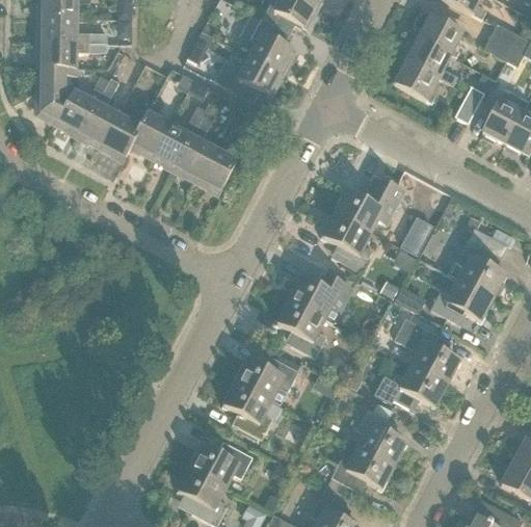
[(40,0),(40,16),(77,17),(77,2),(89,2),(89,5),(101,5),(101,0),(40,0)]
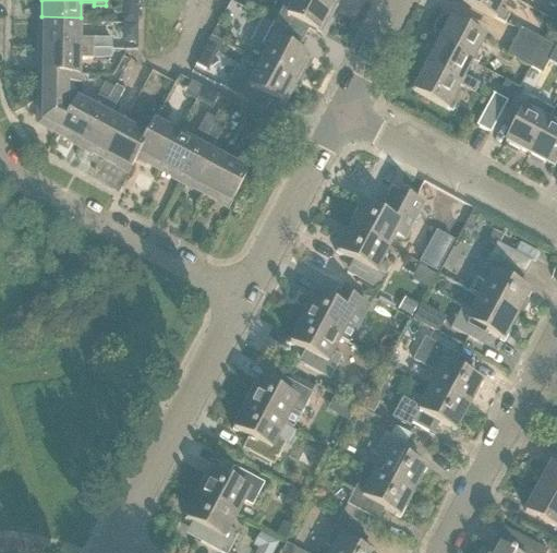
[(123,0),(123,34),(138,35),(138,0),(123,0)]
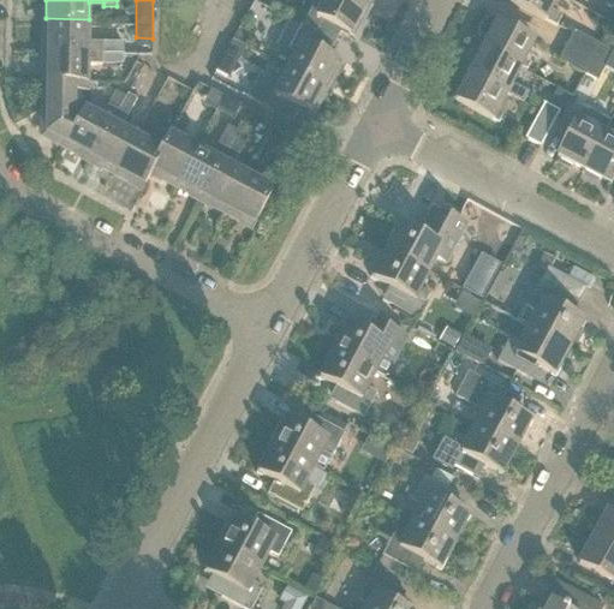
[(355,33),(369,6),(357,0),(323,0),(322,1),(321,0),(314,0),(303,21),(335,39),(343,25),(355,33)]
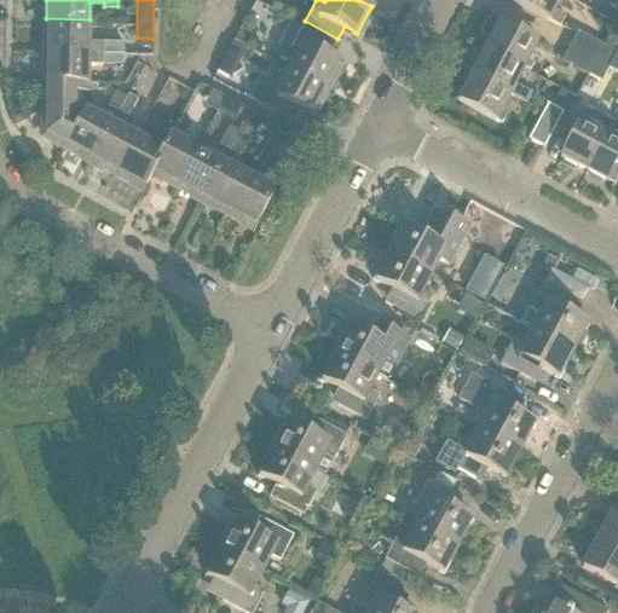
[(555,5),(558,0),(520,0),(549,16),(550,15),(561,21),(566,10),(555,5)]
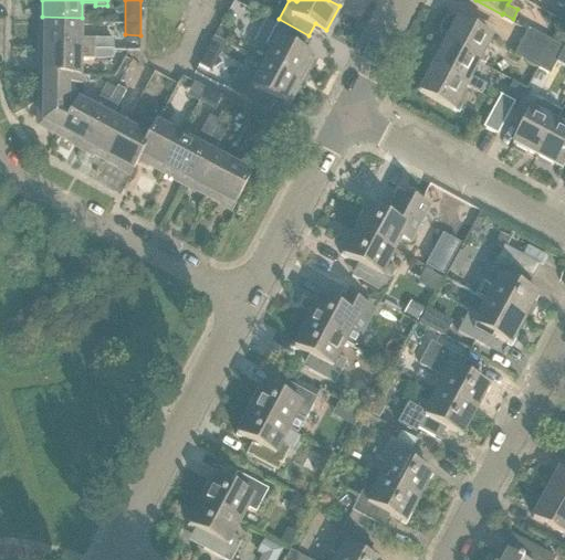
[(82,34),(82,18),(42,17),(42,43),(95,44),(113,45),(115,45),(115,32),(102,32),(102,34),(82,34)]
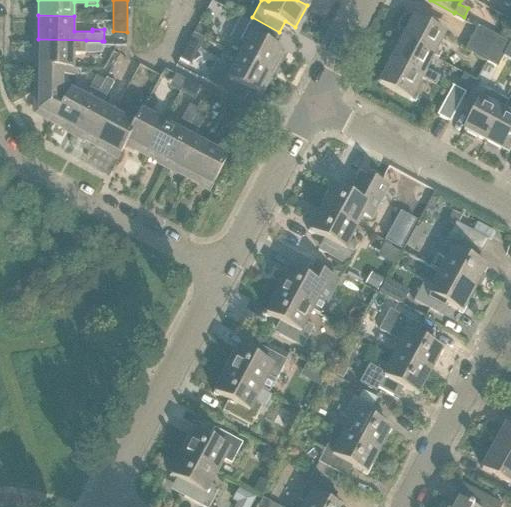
[(433,53),(438,56),(441,49),(436,47),(445,31),(415,15),(403,37),(433,53)]
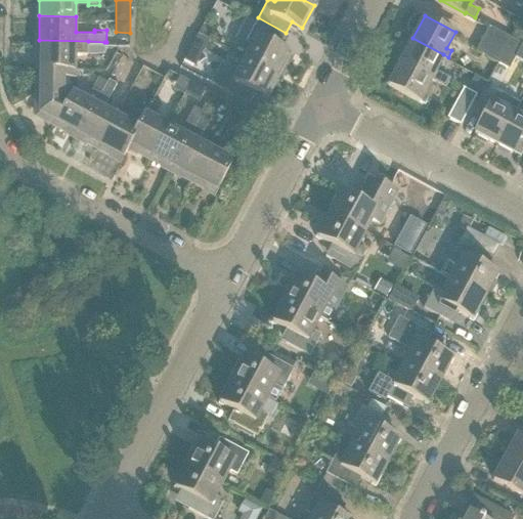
[(279,44),(286,33),(258,17),(247,38),(253,42),(247,54),(278,72),(291,49),(279,44)]
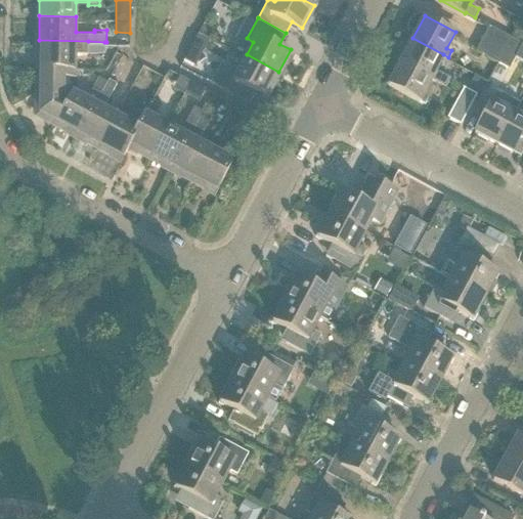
[(506,46),(512,34),(489,22),(483,35),(506,46)]
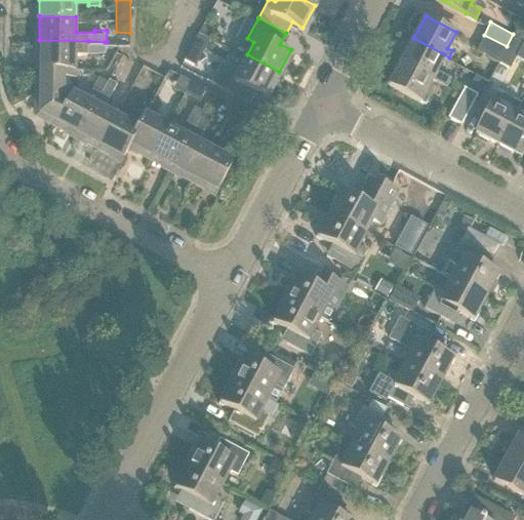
[(513,34),(507,46),(499,58),(510,65),(523,42),(523,39),(513,34)]
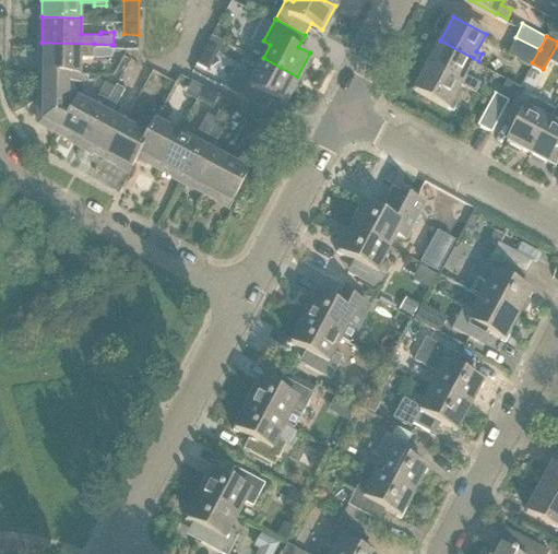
[(532,62),(539,49),(515,37),(508,50),(532,62)]
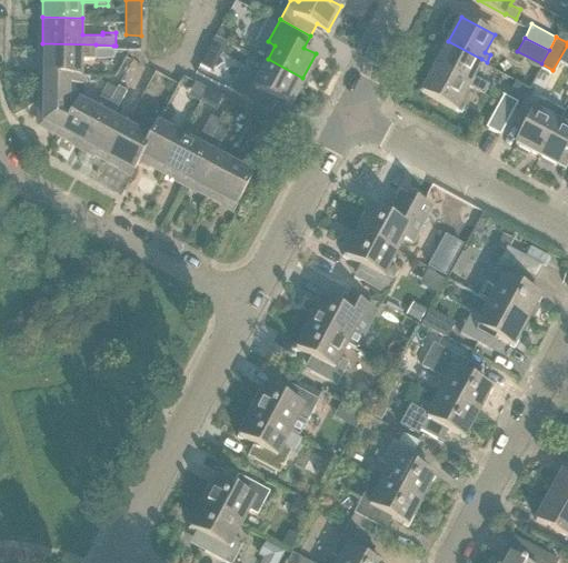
[(475,72),(481,59),(448,41),(436,64),(469,82),(485,91),(489,81),(475,72)]
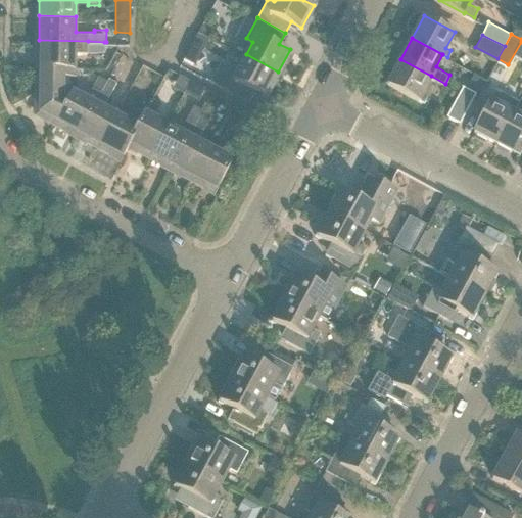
[(104,50),(104,42),(88,41),(39,40),(39,64),(75,66),(75,51),(97,51),(104,50)]
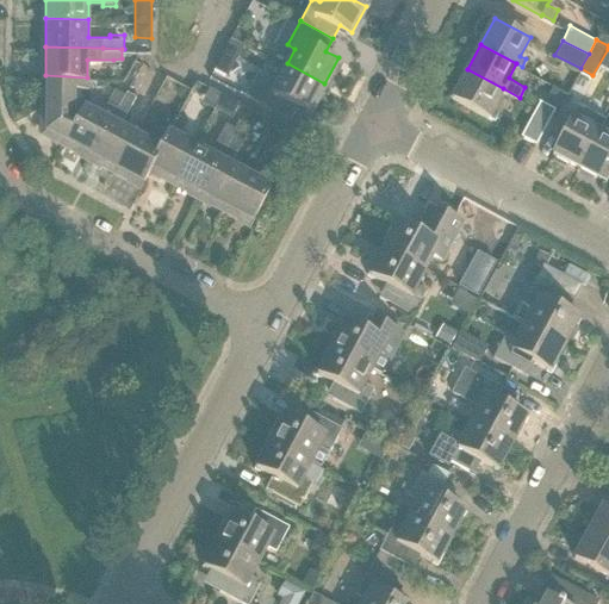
[(228,73),(234,63),(219,56),(215,66),(228,73)]
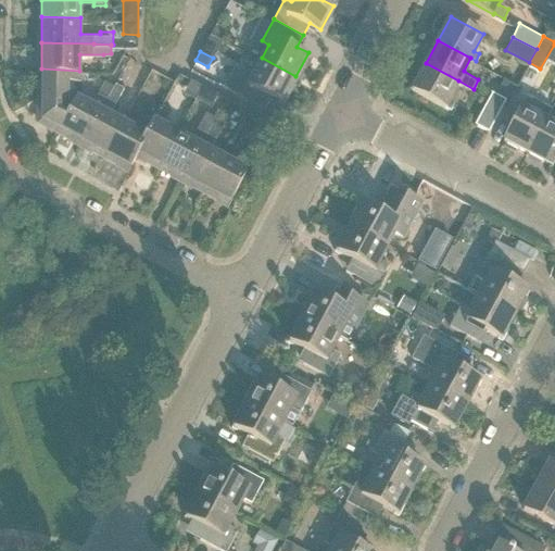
[(282,100),(295,76),(262,58),(254,72),(248,69),(235,61),(223,84),(236,90),(265,105),(272,95),(282,100)]
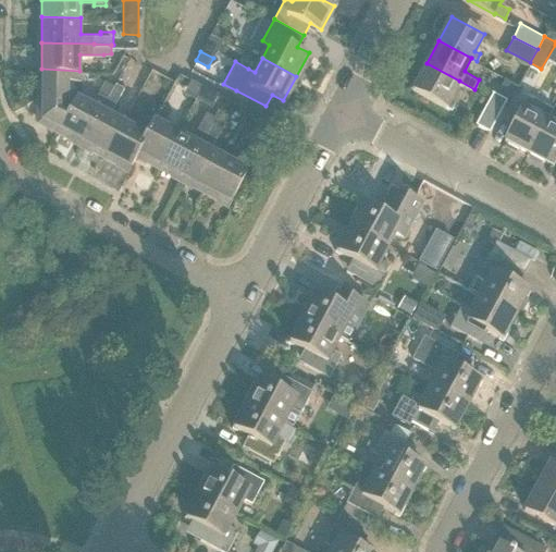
[(451,97),(459,81),(427,63),(414,87),(446,105),(446,103),(452,107),(456,100),(451,97)]
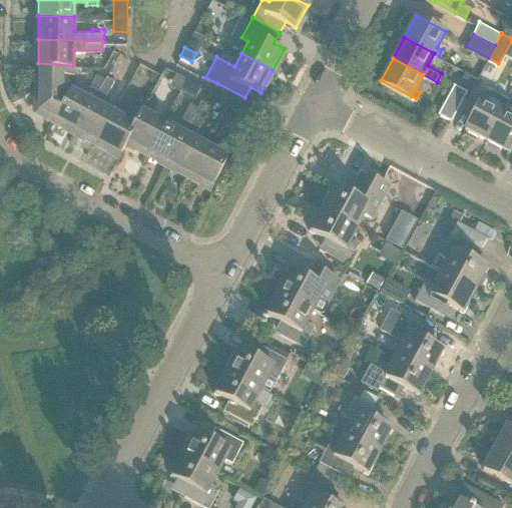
[(73,65),(38,63),(37,109),(55,119),(66,97),(62,95),(62,72),(76,72),(76,65),(73,65)]
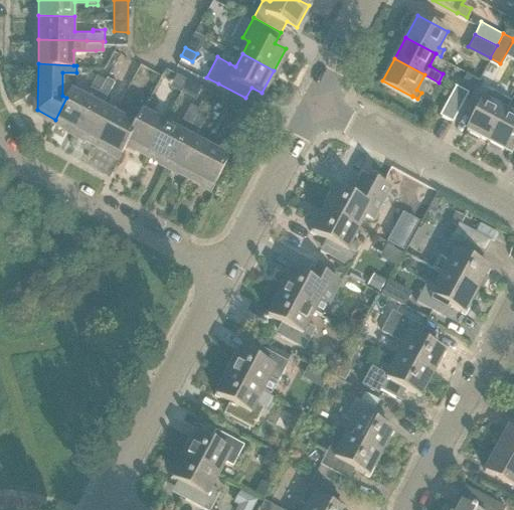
[(463,78),(462,80),(474,88),(474,87),(480,76),(467,70),(464,77),(463,77),(463,78)]
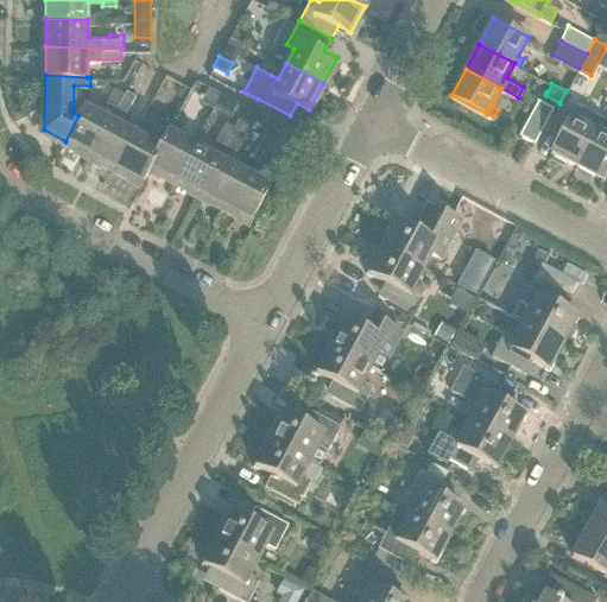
[(118,105),(125,90),(115,84),(101,112),(84,103),(78,115),(65,141),(90,154),(118,105)]
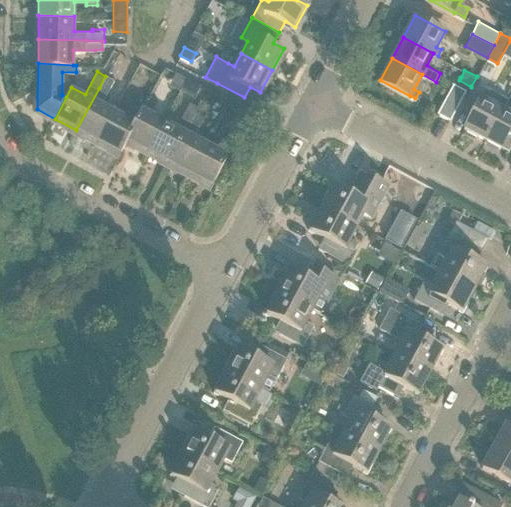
[(97,141),(114,110),(101,103),(107,92),(114,78),(107,73),(105,76),(99,88),(76,130),(97,141)]
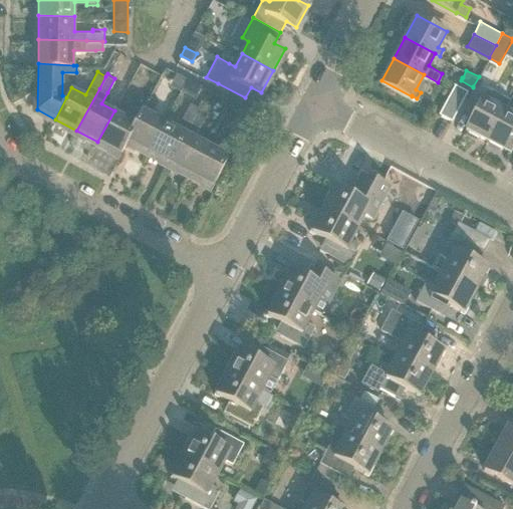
[(452,89),(464,96),(468,88),(456,82),(452,89)]
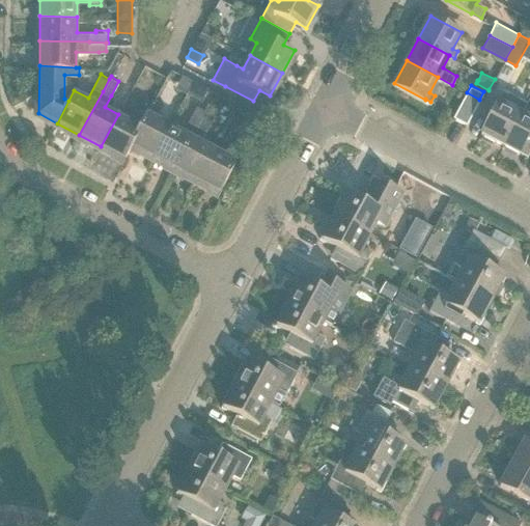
[(467,122),(479,100),(467,92),(454,115),(467,122)]
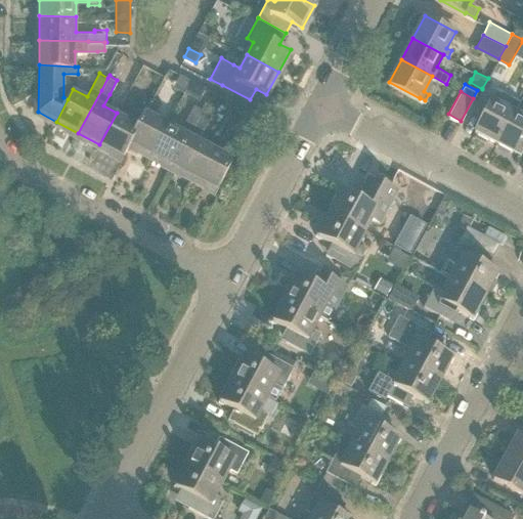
[(515,110),(517,105),(511,101),(508,106),(492,98),(475,129),(497,141),(515,110)]
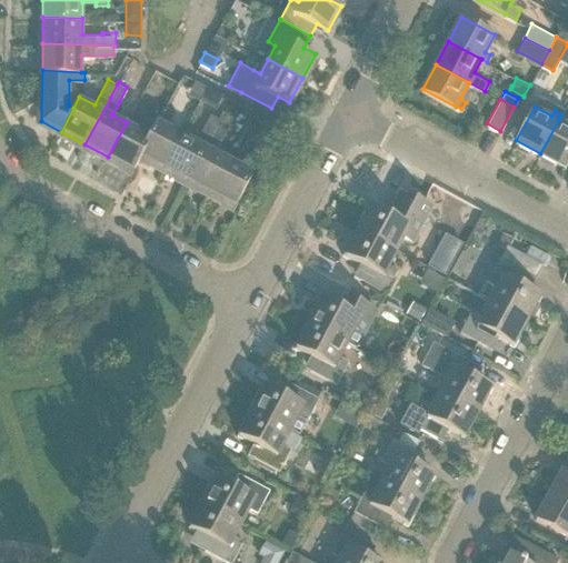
[(163,168),(181,132),(167,124),(173,112),(165,108),(157,122),(140,156),(163,168)]
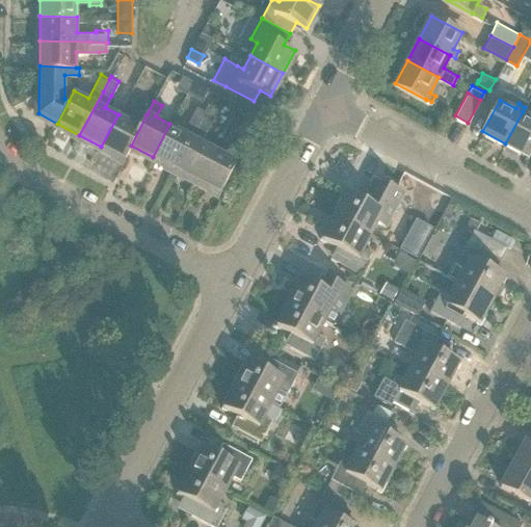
[(142,102),(132,122),(118,114),(101,147),(124,159),(131,146),(147,114),(151,106),(142,102)]
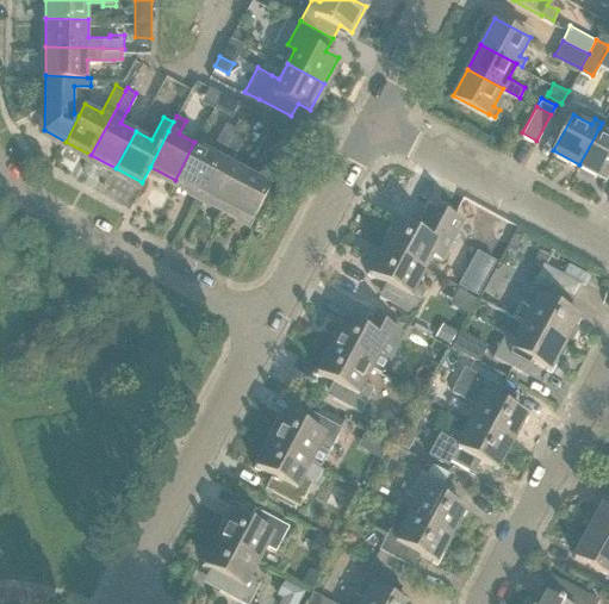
[(232,132),(234,134),(237,125),(227,120),(210,151),(194,142),(175,180),(200,193),(232,132)]
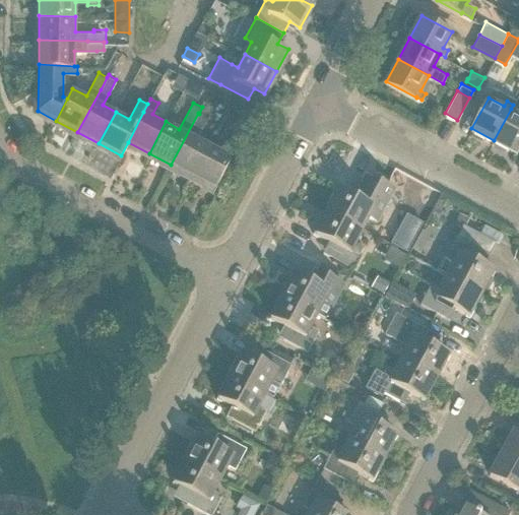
[(511,109),(494,140),(516,151),(518,146),(518,113),(511,109)]
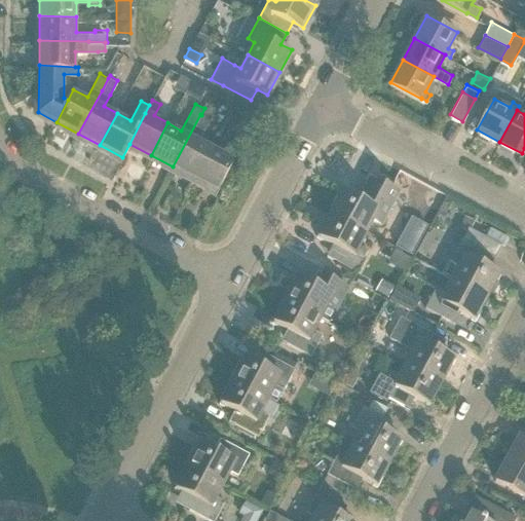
[(210,119),(201,115),(200,114),(173,166),(194,179),(212,146),(198,139),(210,119)]
